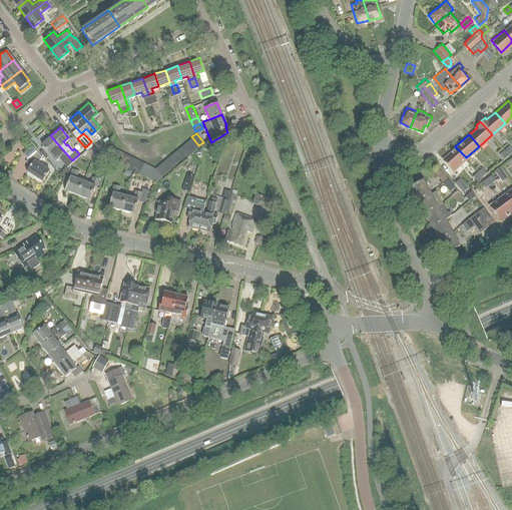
[(55,160),(59,156),(66,165),(72,160),(50,135),(40,143),(55,160)]
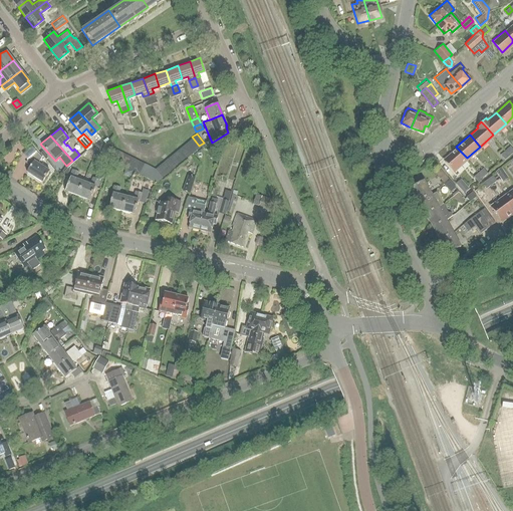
[(192,137),(187,141),(195,150),(199,146),(192,137)]
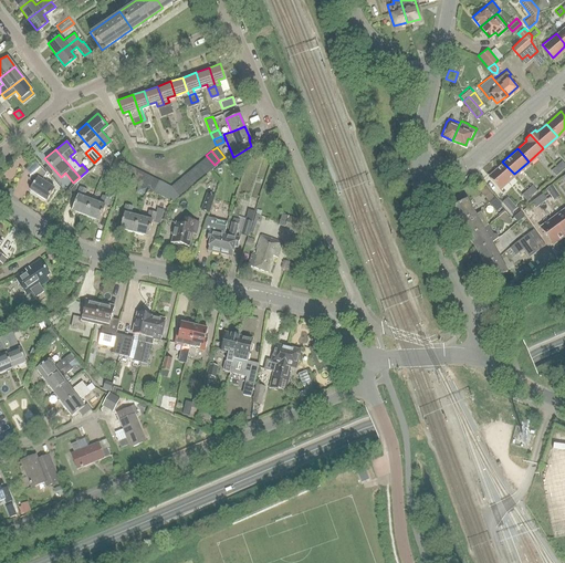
[(206,155),(201,159),(209,169),(215,165),(206,155)]
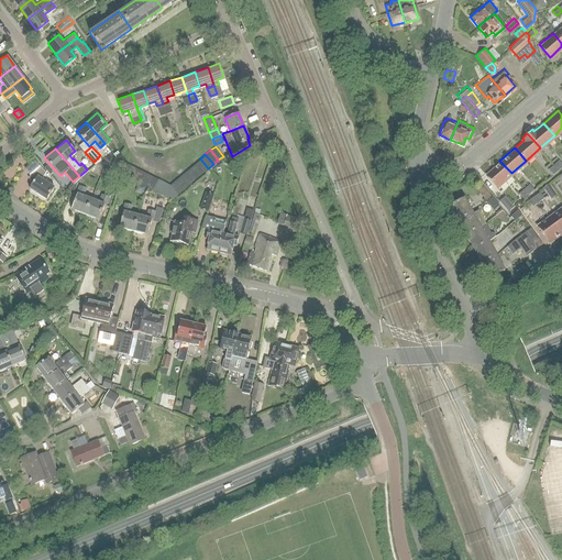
[(122,160),(116,156),(110,168),(116,172),(122,160)]
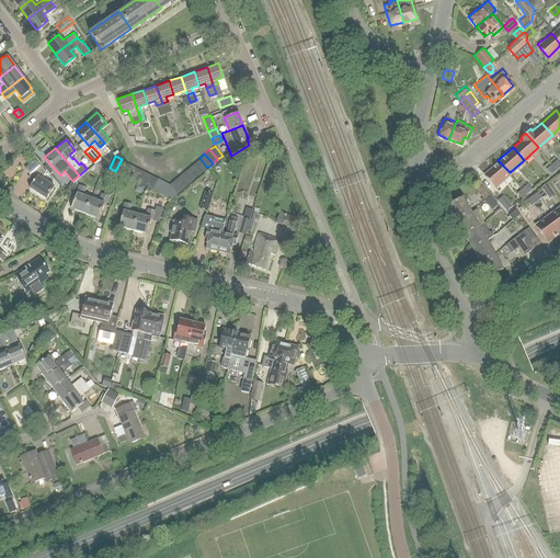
[(200,158),(194,162),(202,172),(207,168),(200,158)]
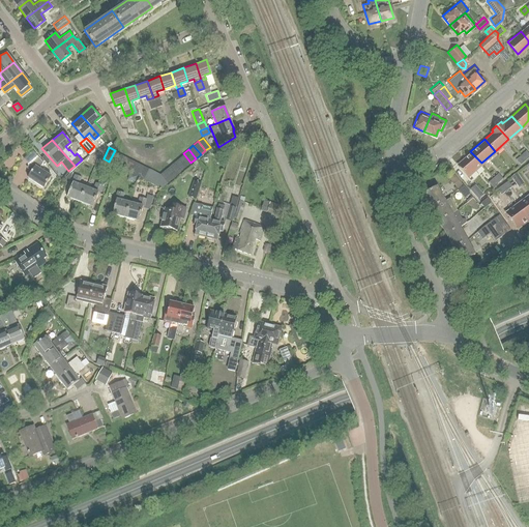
[(109,162),(115,164),(120,153),(115,150),(109,162)]
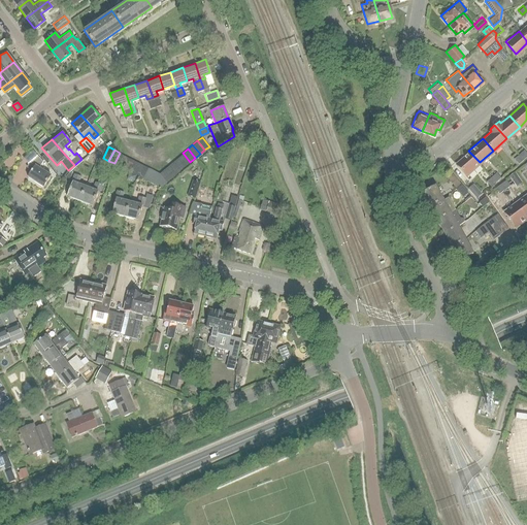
[(480,162),(468,151),(455,162),(465,174),(480,162)]
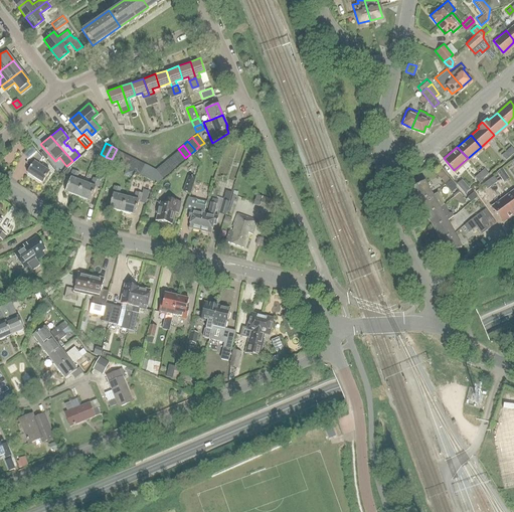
[(122,152),(117,149),(112,159),(117,162),(122,152)]
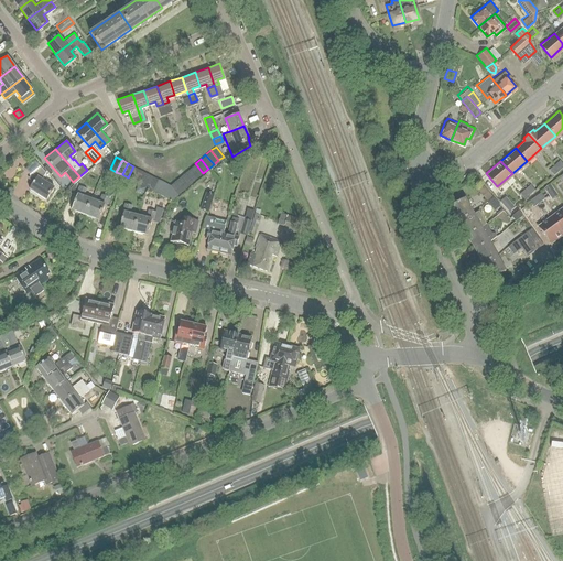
[(195,163),(190,168),(197,177),(203,173),(195,163)]
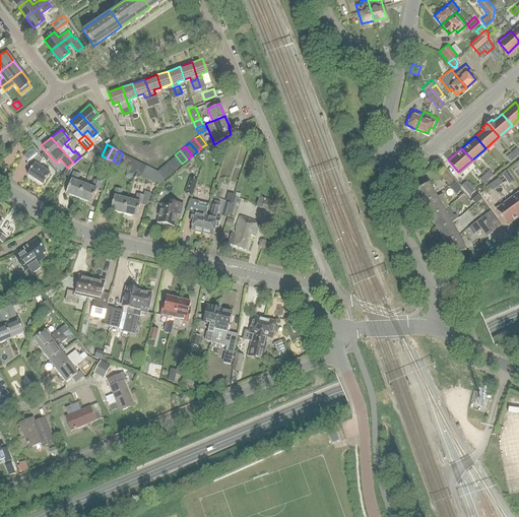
[(510,159),(515,155),(511,150),(506,154),(510,159)]
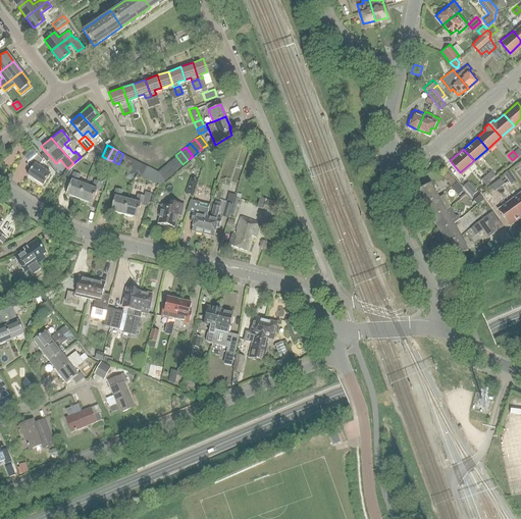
[(27,161),(32,166),(27,173),(41,184),(49,171),(37,163),(41,158),(37,153),(27,161)]
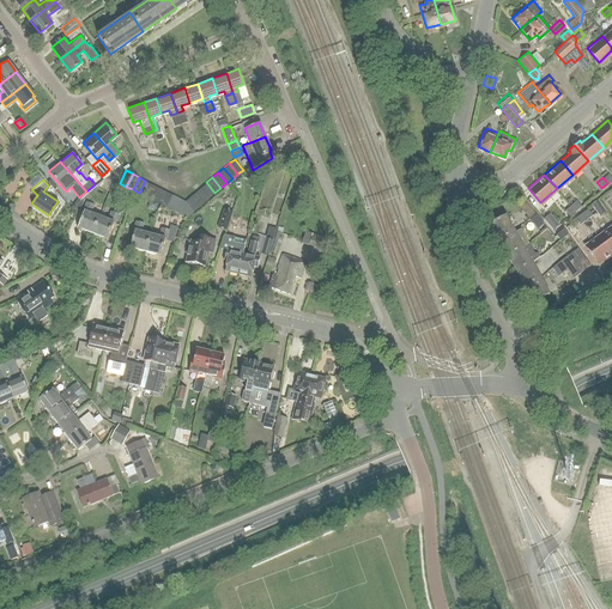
[(139,193),(145,196),(152,183),(145,181),(139,193)]
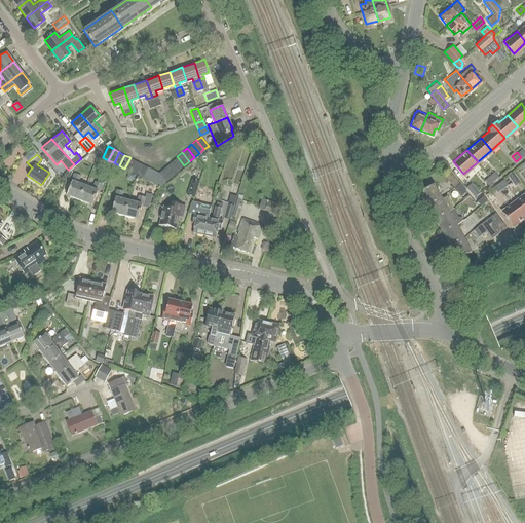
[(177,156),(172,160),(180,169),(184,165),(177,156)]
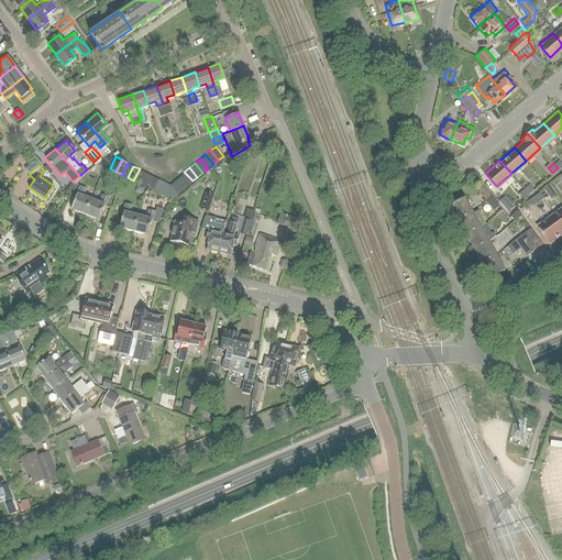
[(145,172),(140,168),(133,180),(140,184),(145,172)]
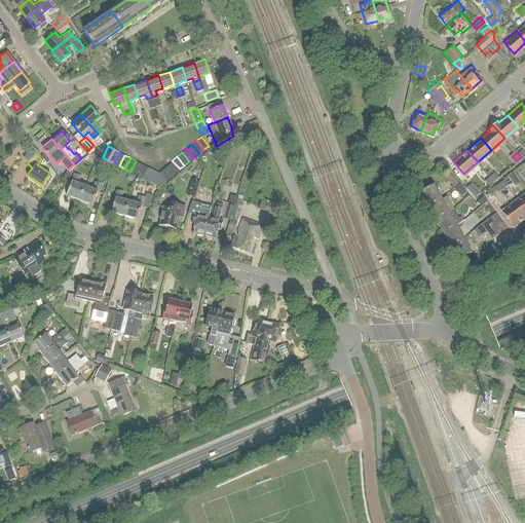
[(130,172),(136,174),(141,163),(136,160),(130,172)]
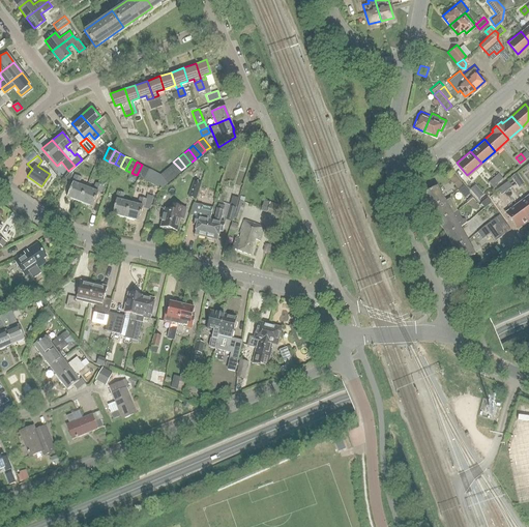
[(173,162),(169,165),(176,174),(181,170),(173,162)]
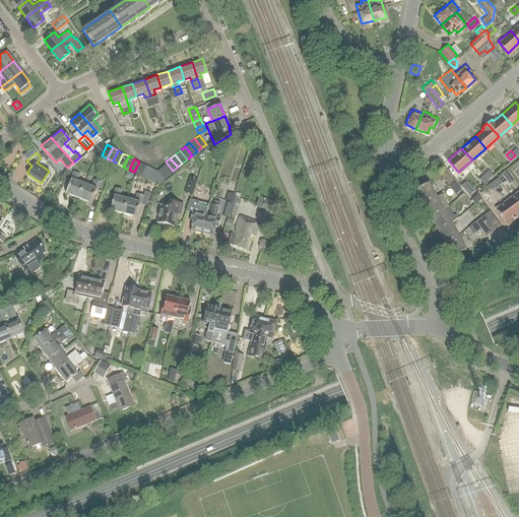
[(145,164),(139,162),(134,172),(139,175),(145,164)]
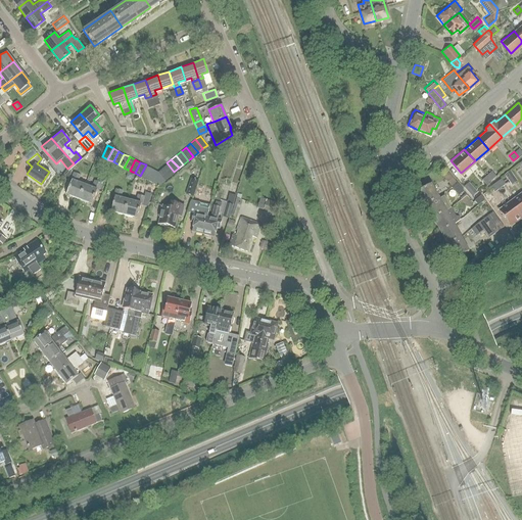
[(167,162),(161,167),(169,176),(174,172),(167,162)]
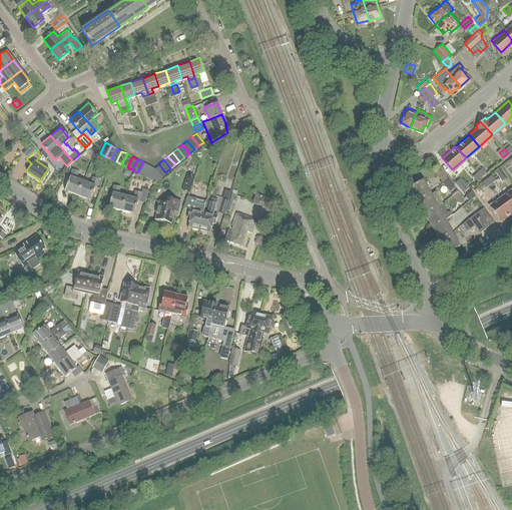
[(137,172),(143,175),(148,164),(143,161),(137,172)]
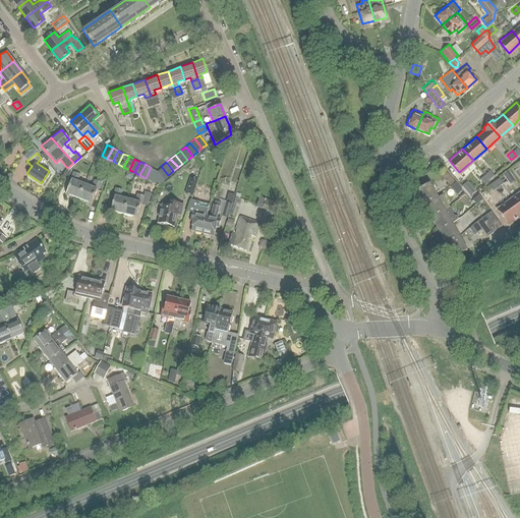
[(161,166),(156,170),(164,179),(168,175),(161,166)]
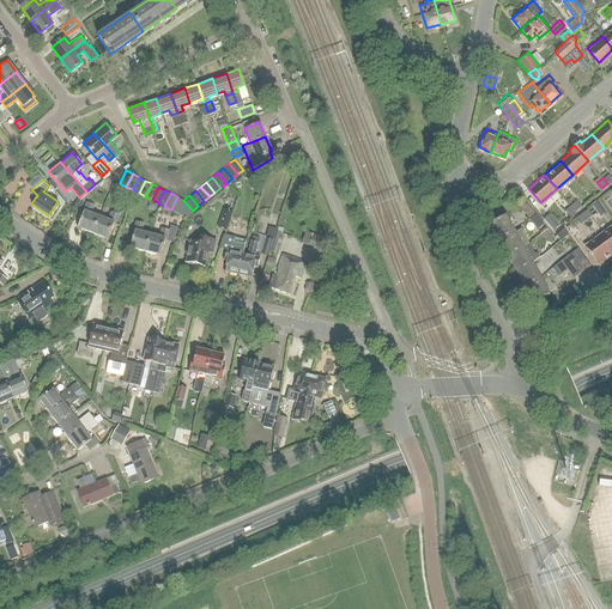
[(186,217),(193,211),(183,200),(177,196),(171,209),(186,217)]
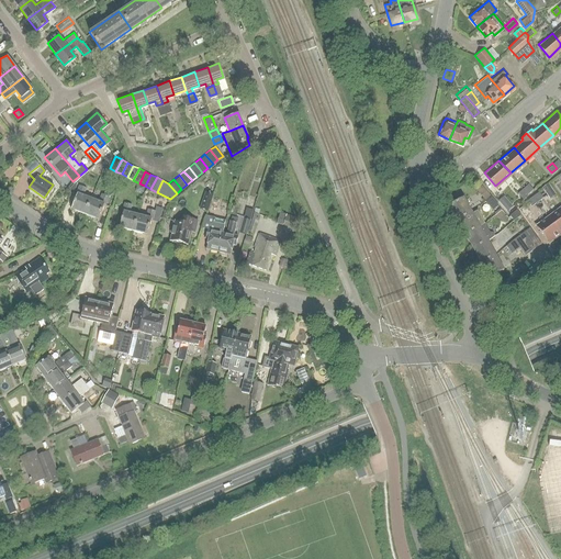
[(485,189),(479,181),(474,186),(480,192),(485,189)]
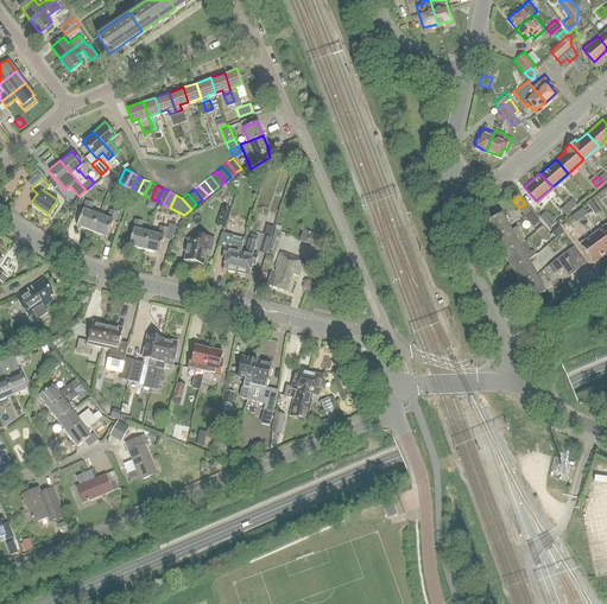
[(592,196),(586,201),(594,213),(600,208),(592,196)]
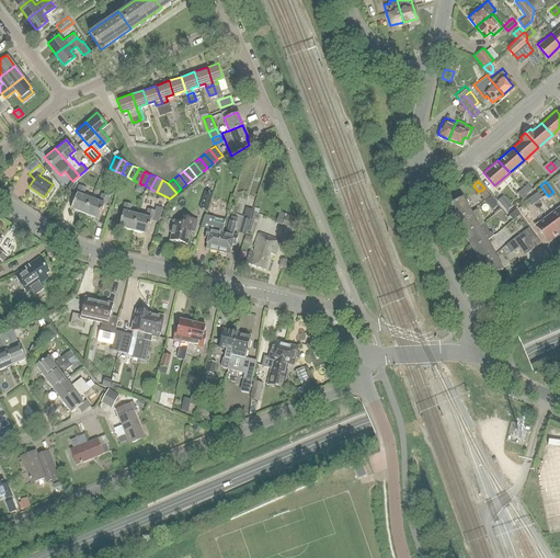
[(525,192),(532,188),(527,182),(522,186),(525,192)]
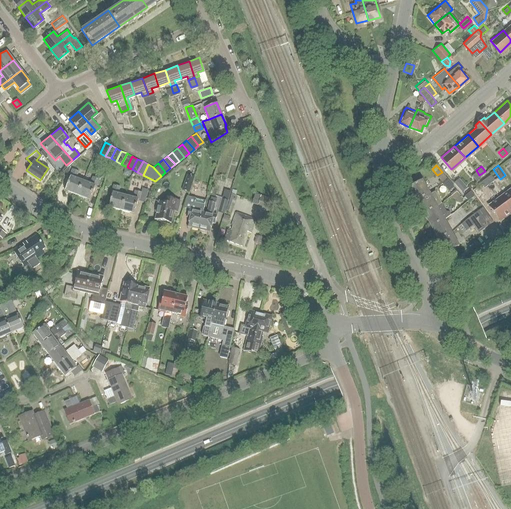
[(76,193),(81,179),(74,176),(77,169),(71,167),(68,175),(69,175),(64,188),(76,193)]
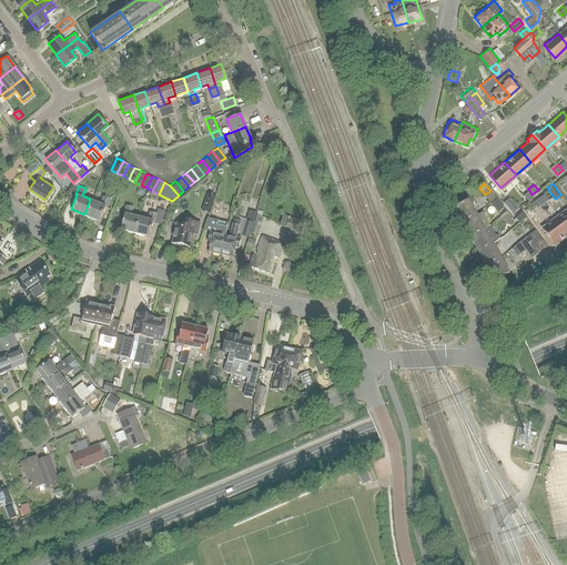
[(532,194),(528,189),(523,193),(527,199),(532,194)]
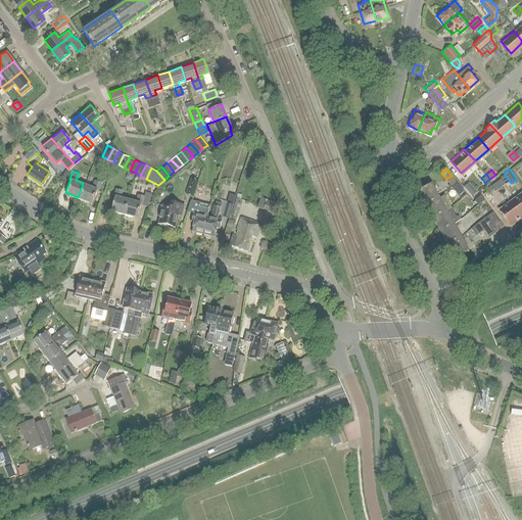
[(186,192),(192,194),(197,179),(191,177),(186,192)]
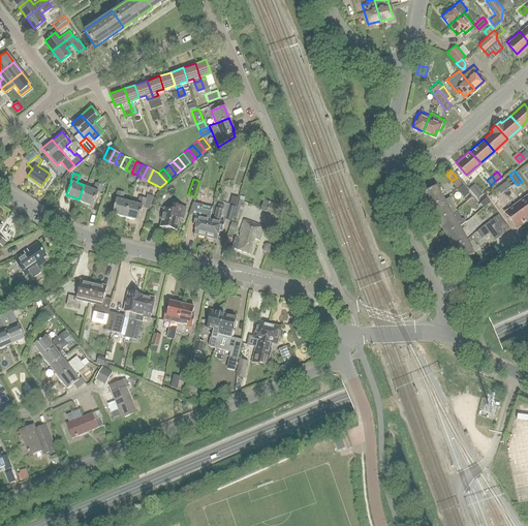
[(506,179),(500,183),(505,189),(510,185),(506,179)]
